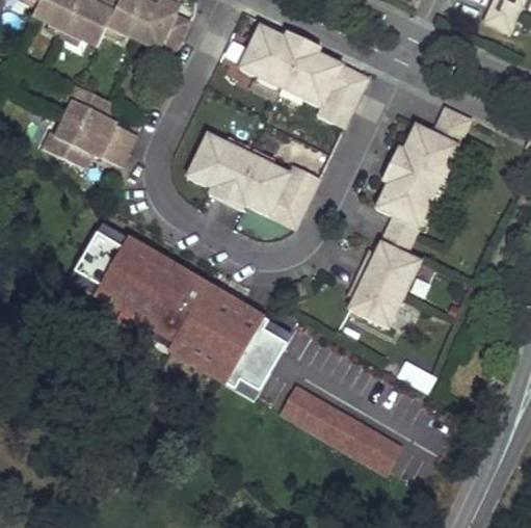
[(36,4),(29,0),(19,0),(17,3),(33,11),(36,4)]
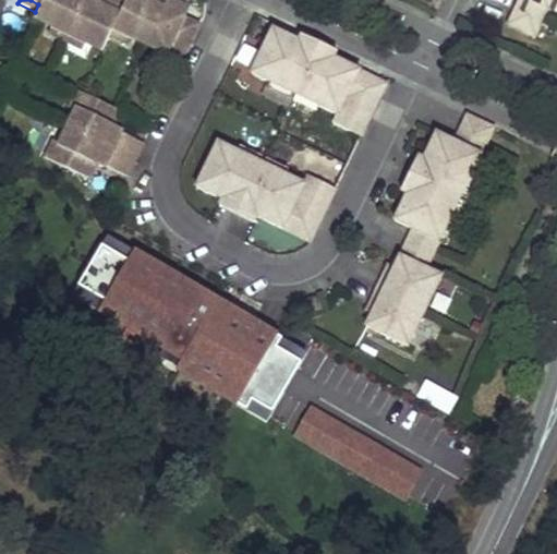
[(178,60),(195,24),(178,16),(184,0),(144,0),(101,0),(98,7),(85,0),(31,0),(38,4),(35,12),(32,20),(48,27),(65,36),(83,44),(99,51),(106,36),(110,28),(126,37),(160,52),(178,60)]
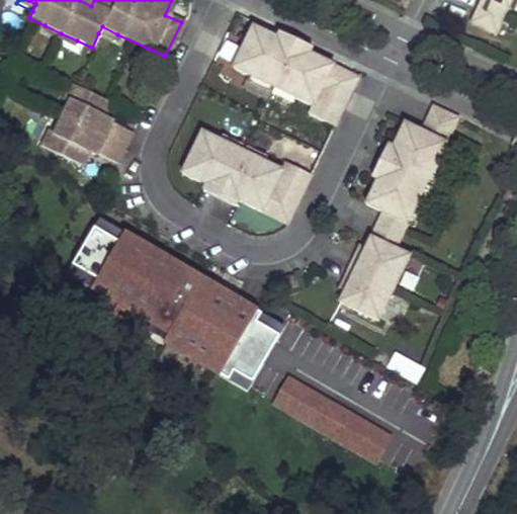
[(480,0),(470,21),(496,33),(511,0),(480,0)]
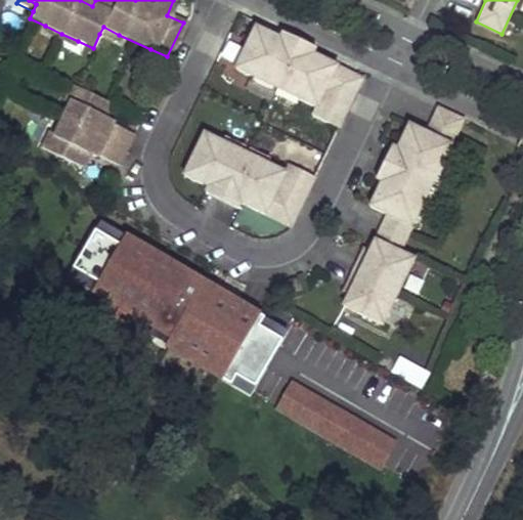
[(257,25),(236,70),(317,107),(313,116),(339,128),(364,76),(315,52),(280,36),(257,25)]
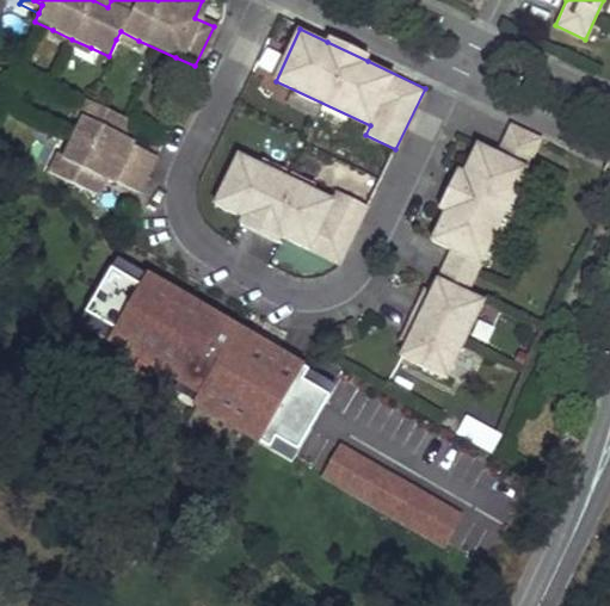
[(72,39),(53,30),(49,38),(68,47),(72,39)]
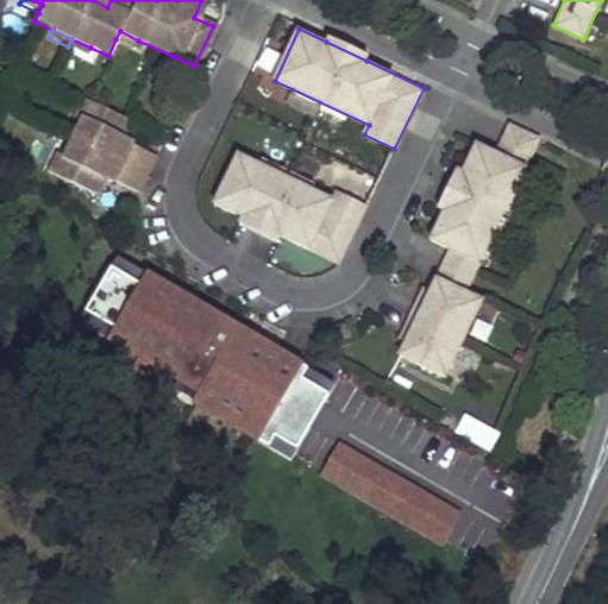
[(138,41),(120,31),(116,39),(135,48),(138,41)]
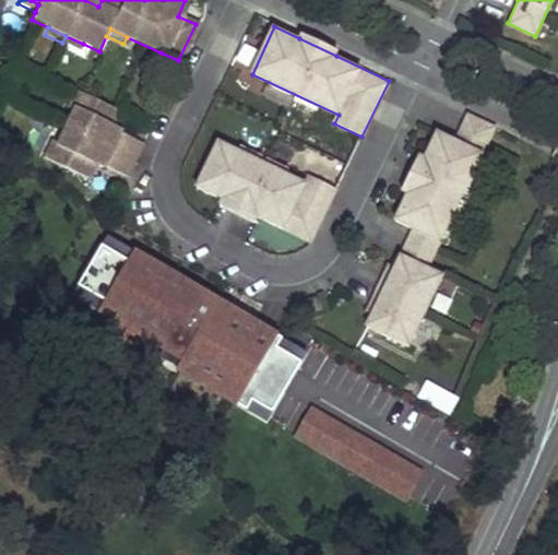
[(340,49),(303,32),(299,38),(336,56),(340,49)]
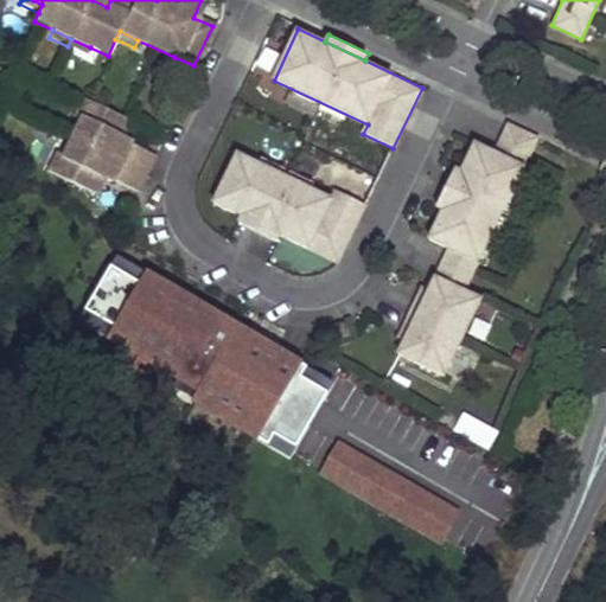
[(90,47),(71,39),(68,46),(87,56),(90,47)]
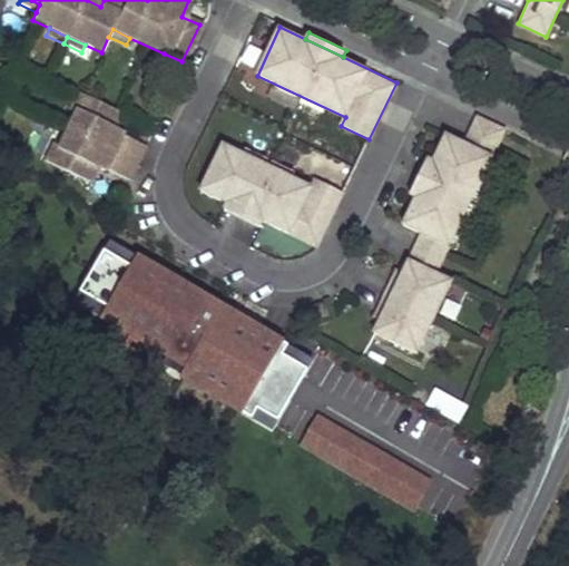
[(182,61),(164,54),(160,61),(178,69),(182,61)]
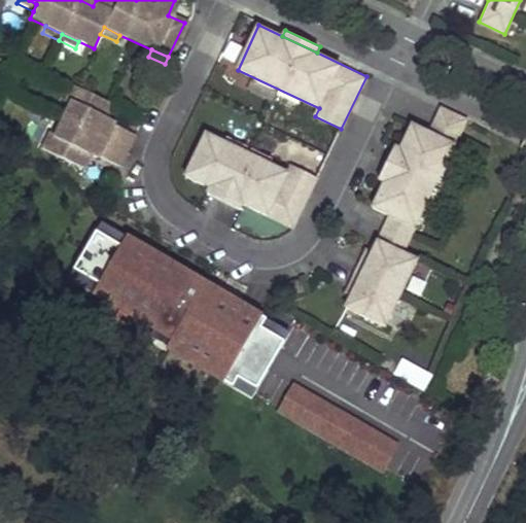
[(77,89),(70,85),(63,102),(69,105),(77,89)]
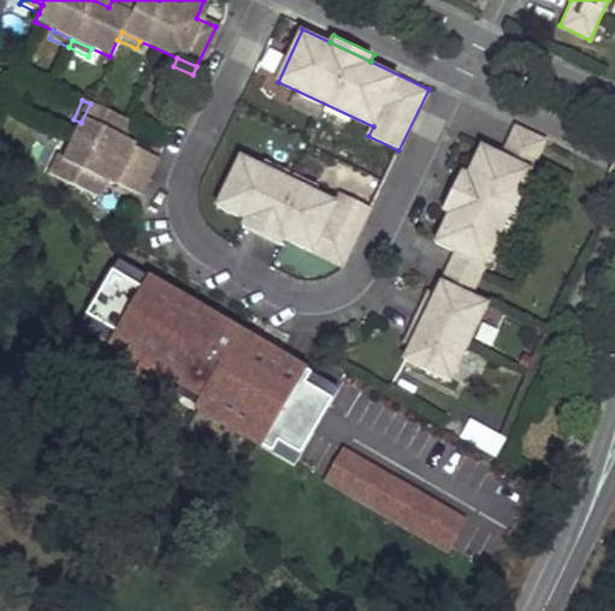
[(130,123),(90,104),(81,123),(72,141),(64,159),(54,178),(94,197),(104,178),(137,195),(155,158),(120,141),(130,123)]
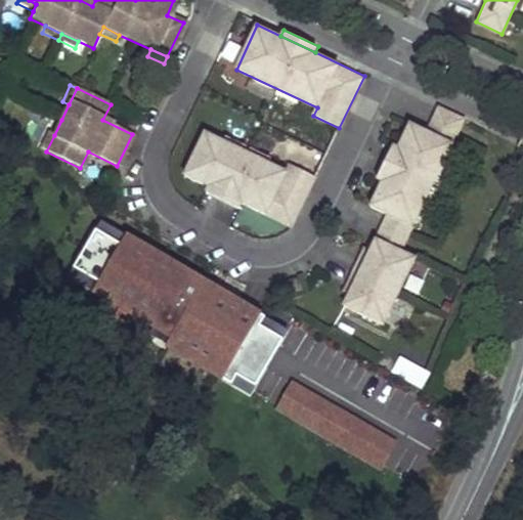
[(346,293),(340,307),(380,327),(395,293),(413,256),(397,247),(461,115),(438,104),(424,131),(407,123),(395,147),(378,183),(367,205),(385,213),(374,235),(365,252),(362,258),(356,255),(348,269),(342,280),(350,285),(346,293)]
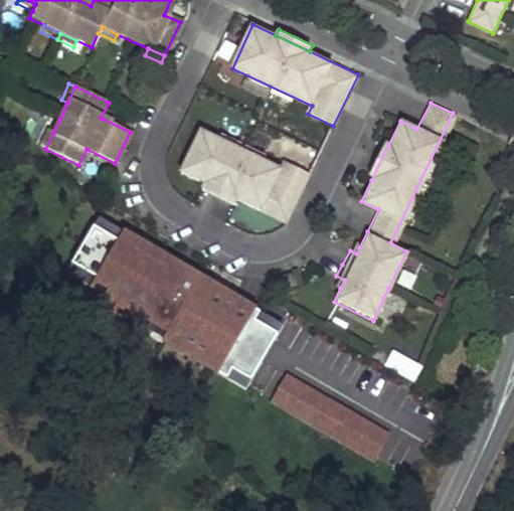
[(45,149),(53,133),(46,130),(39,146),(45,149)]
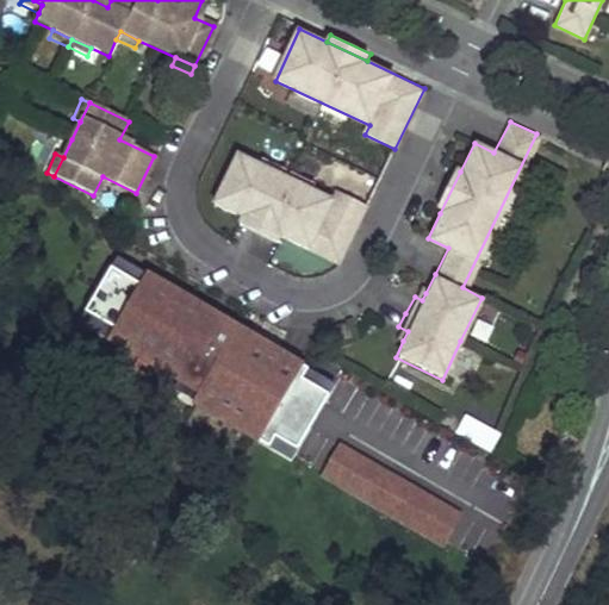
[(242,155),(217,204),(244,217),(284,236),(340,263),(347,248),(368,204),(339,189),(335,199),(242,155)]
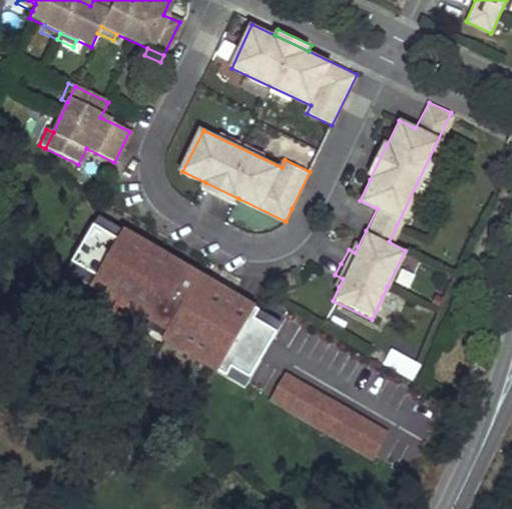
[(387,144),(380,141),(364,175),(370,179),(387,144)]
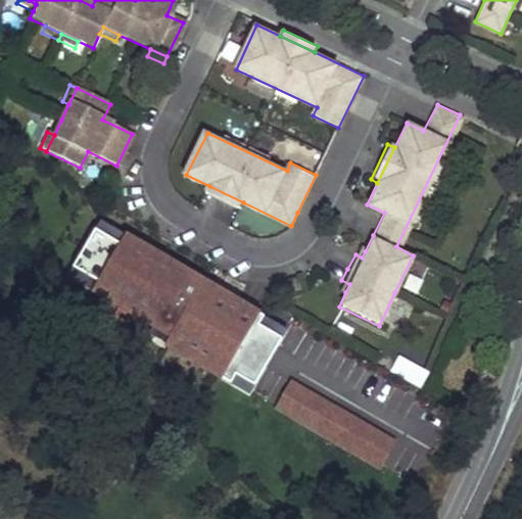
[(243,202),(209,186),(205,193),(240,210),(243,202)]
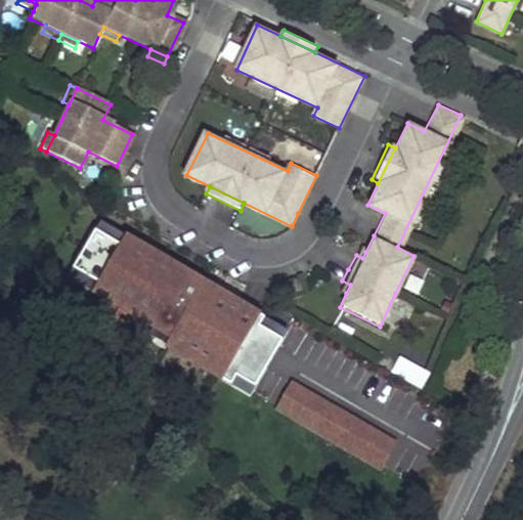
[(258,327),(265,313),(98,223),(62,288),(254,391),(282,340),(258,327)]
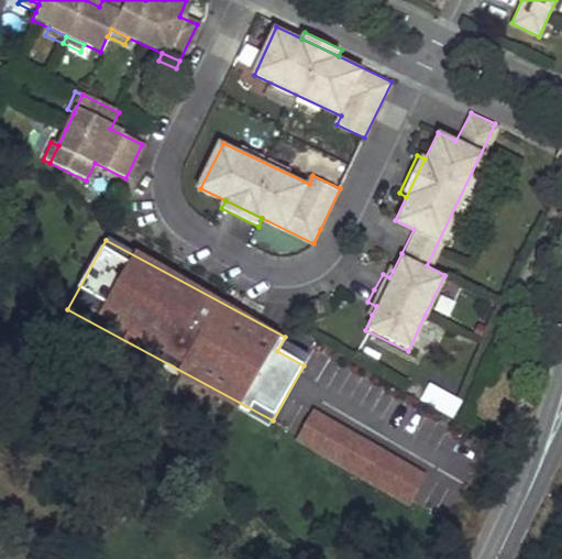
[(389,277),(393,271),(386,266),(383,274),(389,277)]
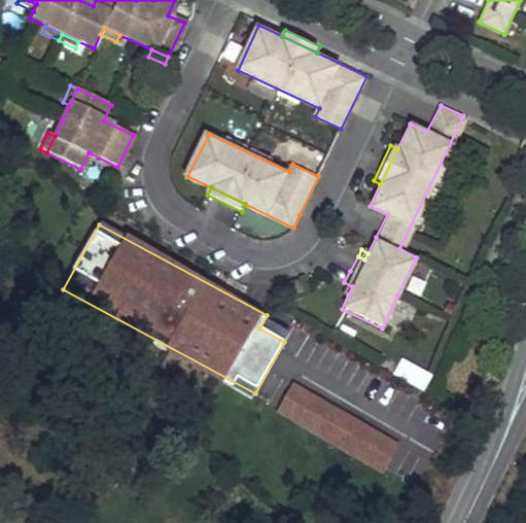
[(352,286),(344,282),(340,290),(348,294),(352,286)]
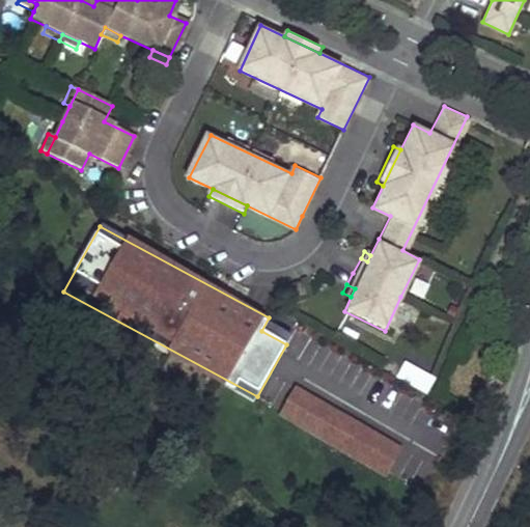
[(402,359),(393,377),(426,392),(435,376),(402,359)]
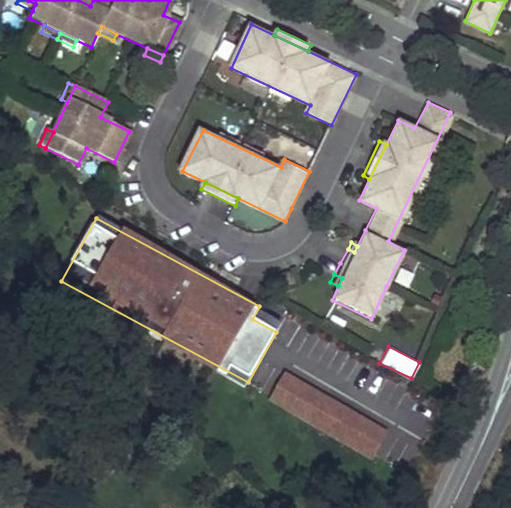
[(282,369),(266,399),(371,459),(388,429),(282,369)]
